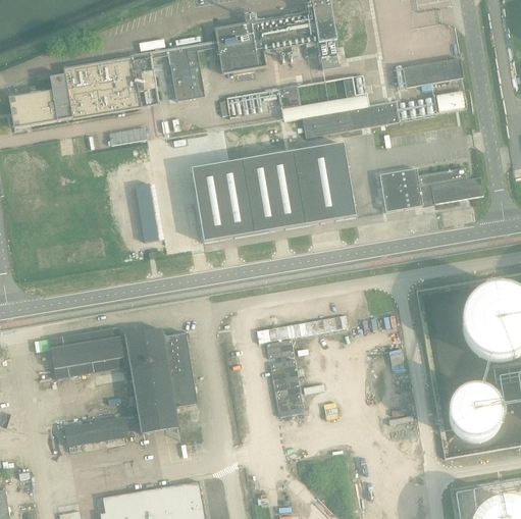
[(203,96),(196,51),(217,47),(221,72),(265,65),(262,50),(305,43),(306,47),(318,45),(322,69),(339,67),(326,0),(310,0),(312,11),(214,28),(216,41),(131,54),(131,56),(62,67),(63,74),(49,78),(51,91),(8,98),(13,127),(140,106),(157,103),(150,58),(168,55),(175,101),(203,96)]
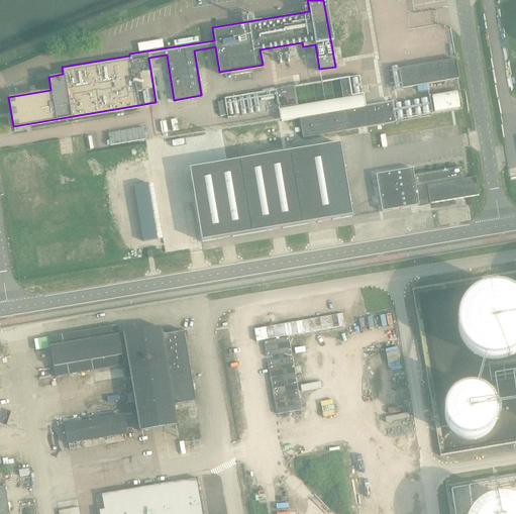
[(163,37),(138,39),(138,47),(163,45),(163,37)]
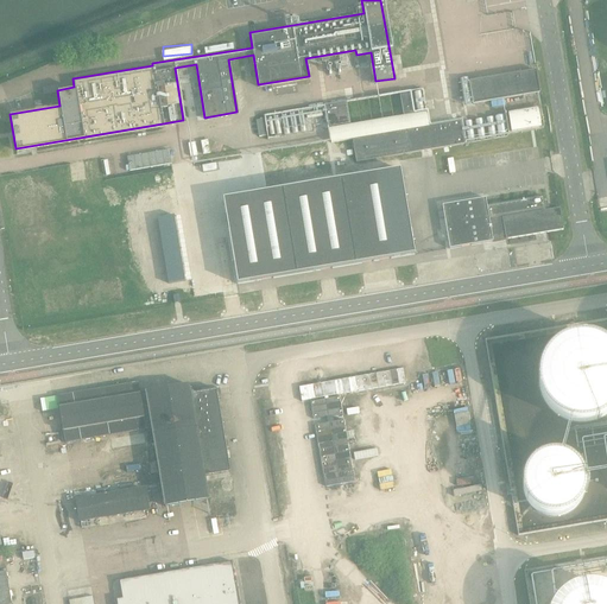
[(538,90),(536,75),(535,68),(468,78),(473,102),(538,90)]
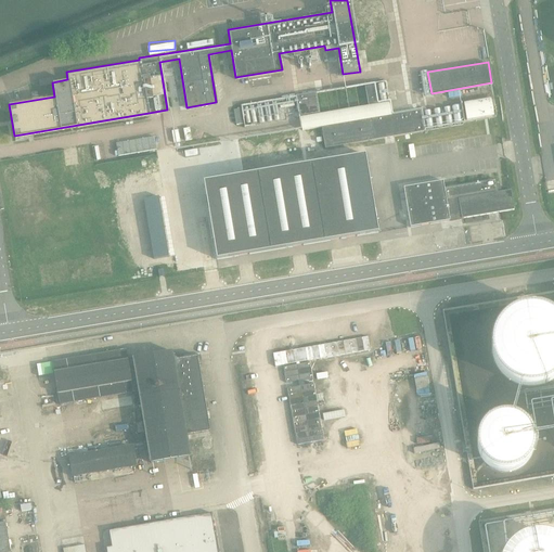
[(373,81),(240,104),(240,106),(243,122),(243,125),(377,102),(373,81)]
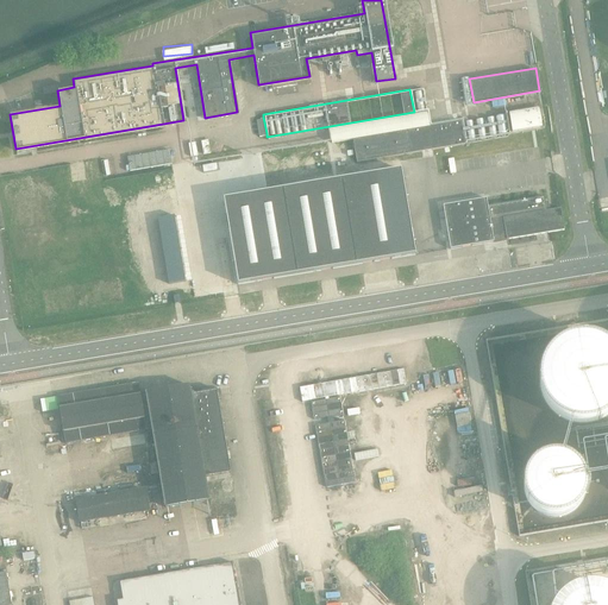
[(538,106),(508,111),(512,130),(541,125),(538,106)]
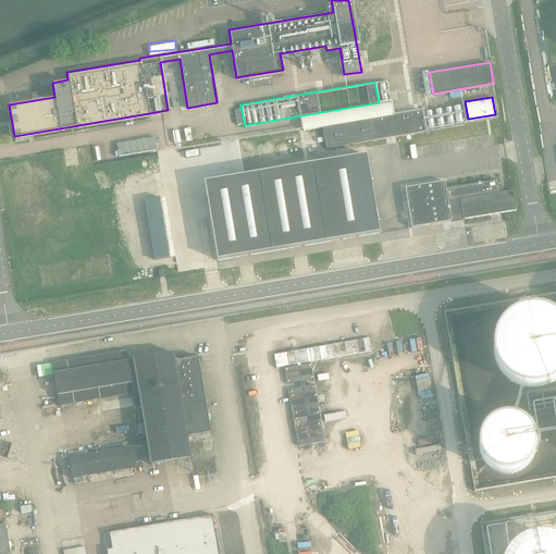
[(241,107),(234,108),(236,123),(244,122),(241,107)]
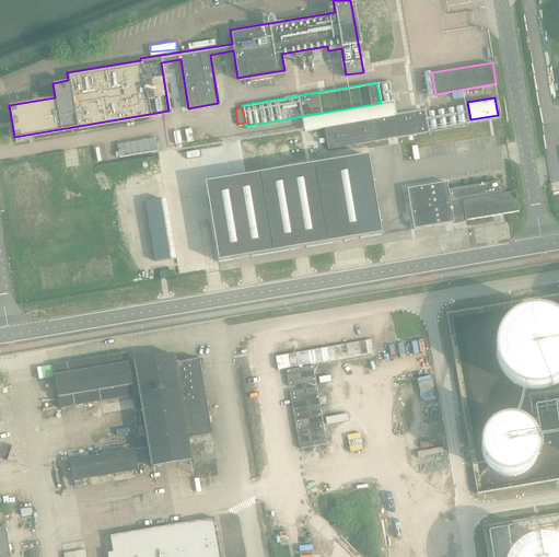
[(423,112),(325,128),(328,149),(427,132),(423,112)]
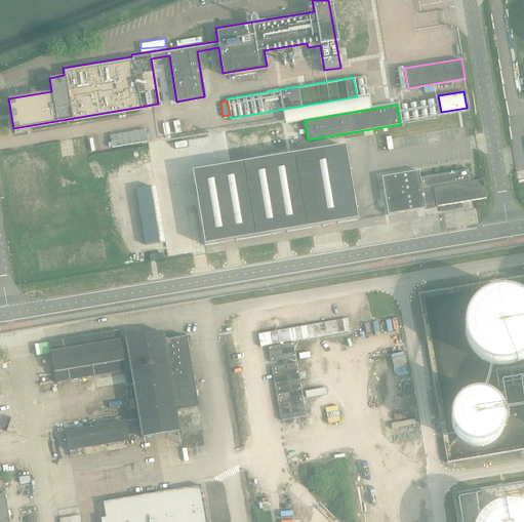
[(145,127),(109,133),(111,146),(147,138),(145,127)]
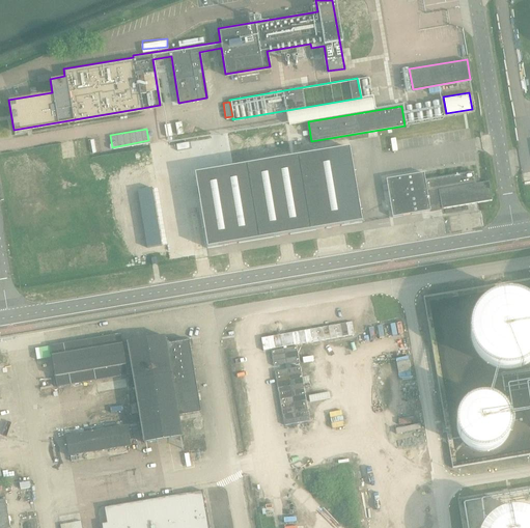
[(88,136),(62,141),(65,159),(91,154),(88,136)]
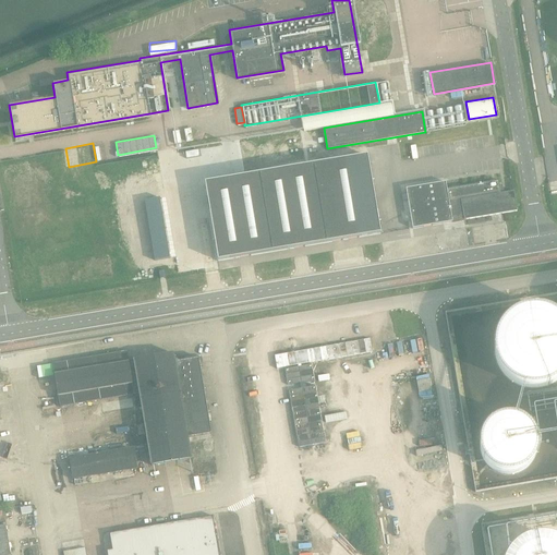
[(365,154),(204,181),(218,258),(378,231),(365,154)]
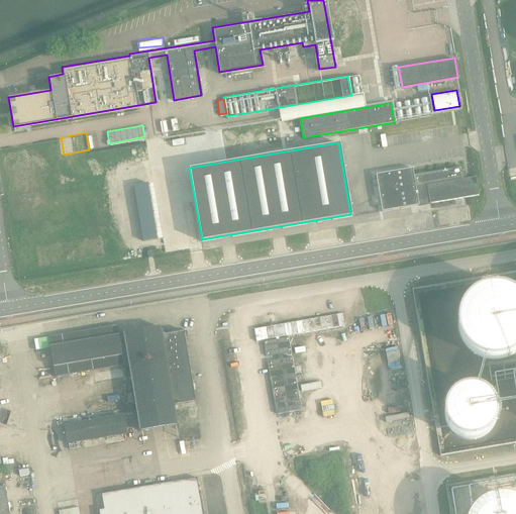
[(478,193),(475,175),(463,177),(461,165),(413,172),(412,166),(376,173),(382,209),(466,195),(478,193)]
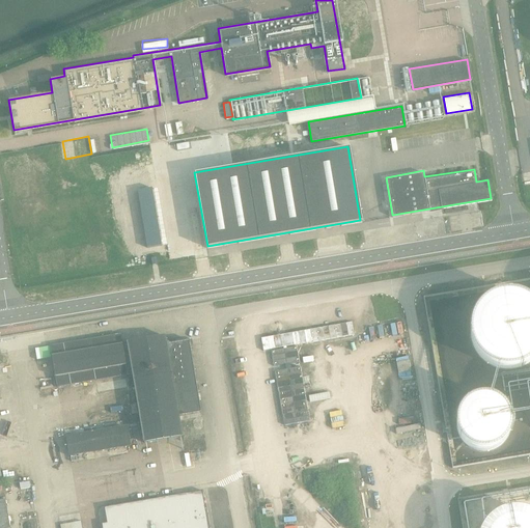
[(529,299),(529,300),(526,297),(523,295),(519,294),(514,293),(510,293),(506,292),(502,293),(498,294),(494,295),(490,297),(486,299),(482,301),(480,304),(477,307),(475,311),(473,314),(471,318),(470,323),(470,327),(470,331),(470,335),(471,339),(472,343),(474,348),(476,351),(479,355),(481,358),(485,360),(489,362),(493,364),(497,366),(501,367),(505,367),(509,367),(513,367),(518,366),(522,365),(525,363),(529,361),(529,359),(529,299)]
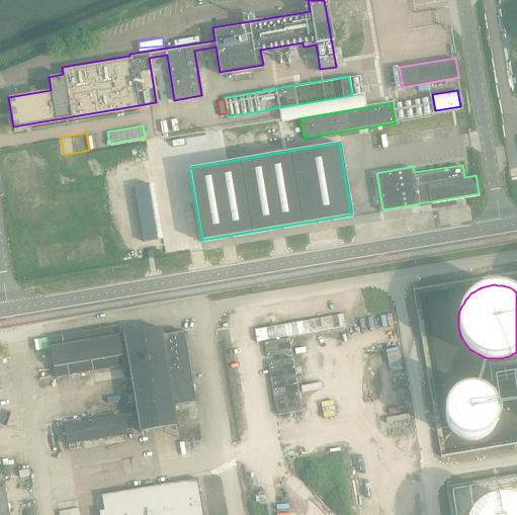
[(342,312),(254,327),(256,340),(345,324),(342,312)]
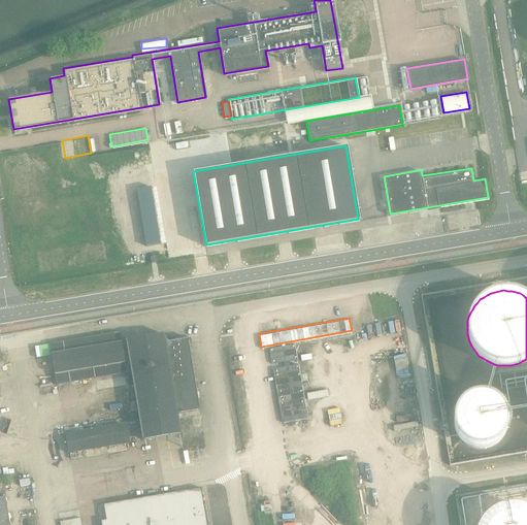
[(188,343),(187,335),(164,339),(163,332),(121,340),(119,330),(50,341),(56,383),(130,370),(141,438),(179,432),(176,412),(199,407),(188,343)]
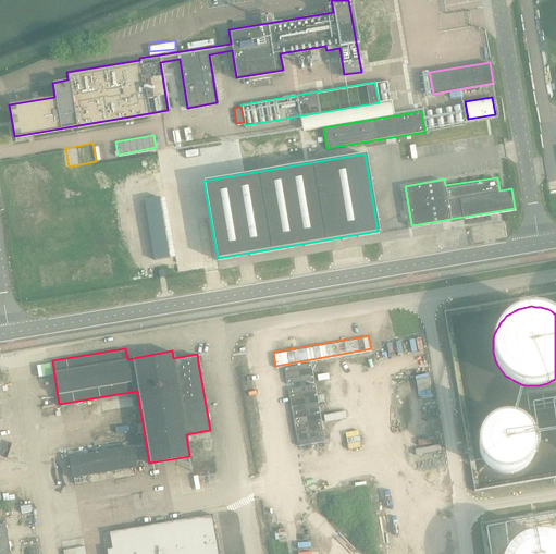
[(286,382),(312,378),(310,361),(283,366),(286,382)]
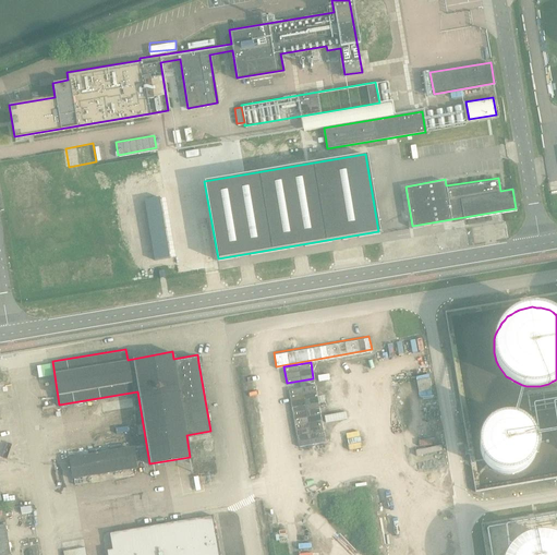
[(418,374),(418,394),(432,393),(431,373),(418,374)]
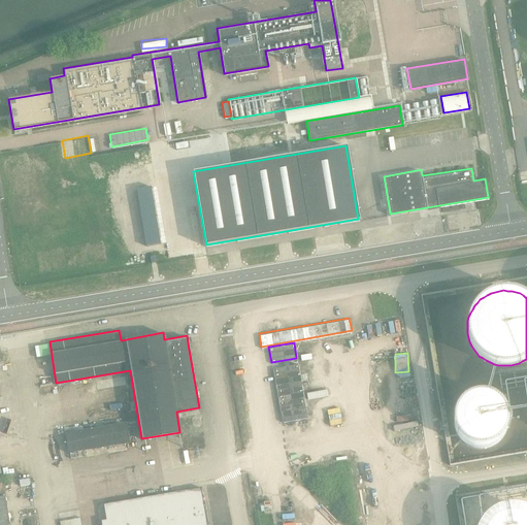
[(306,416),(297,362),(272,366),(282,420),(306,416)]
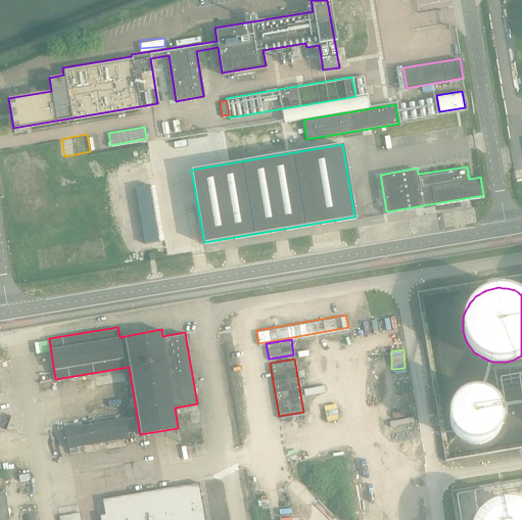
[(107,380),(79,384),(81,398),(109,394),(107,380)]
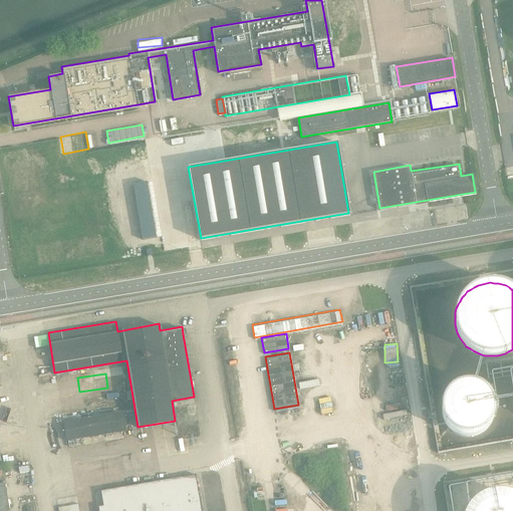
[(473,434),(477,432),(481,430),(484,428),(487,425),(489,422),(491,418),(492,414),(493,410),(493,406),(492,402),(491,399),(489,395),(487,392),(484,389),(481,386),(477,384),(473,382),(469,381),(465,381),(461,382),(457,384),(454,385),(450,388),(447,390),(445,393),(443,397),(441,400),(440,404),(440,408),(440,412),(441,416),(443,420),(445,424),(447,427),(450,429),(454,431),(457,433),(461,434),(465,435),(469,435),(473,434)]
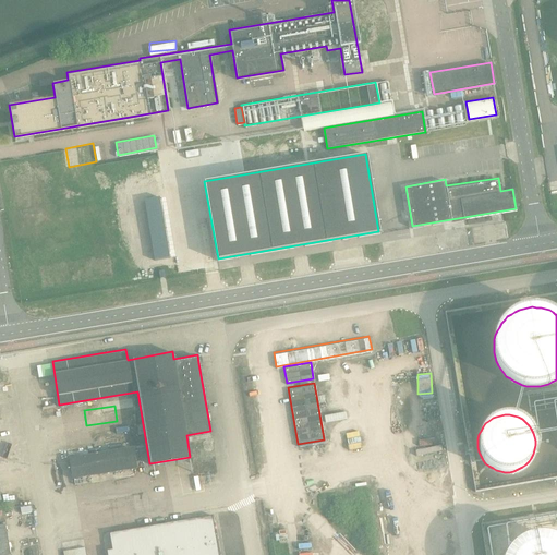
[(132,445),(68,457),(72,478),(135,467),(132,445)]
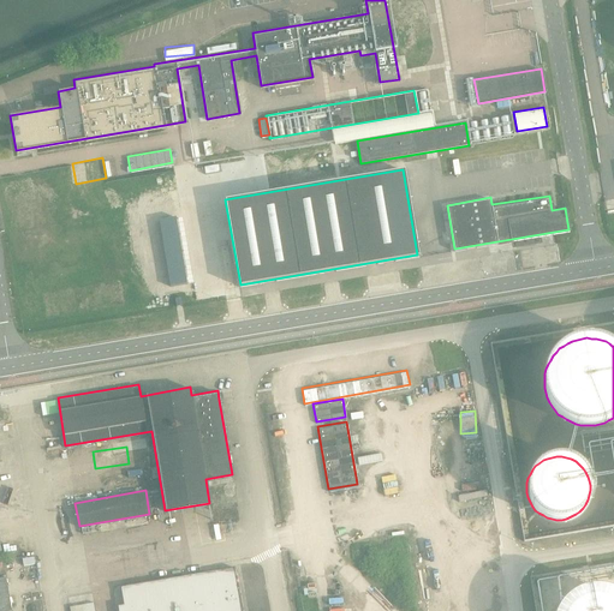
[(240,610),(233,565),(121,585),(124,603),(118,604),(119,610),(240,610)]
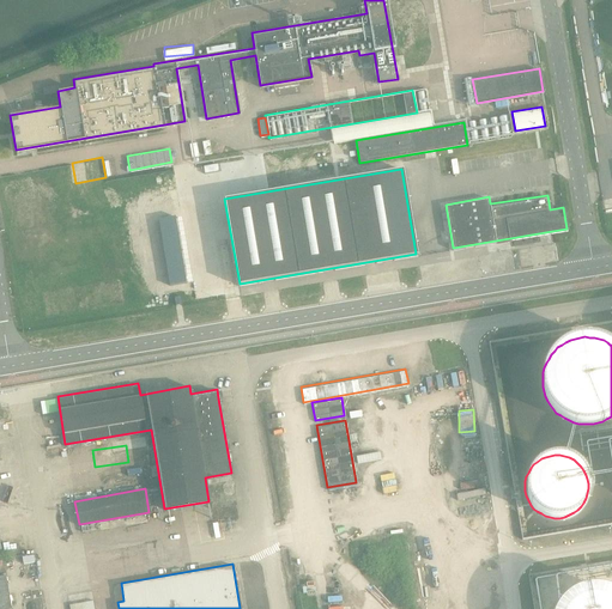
[(6,574),(0,574),(0,608),(11,606),(6,574)]
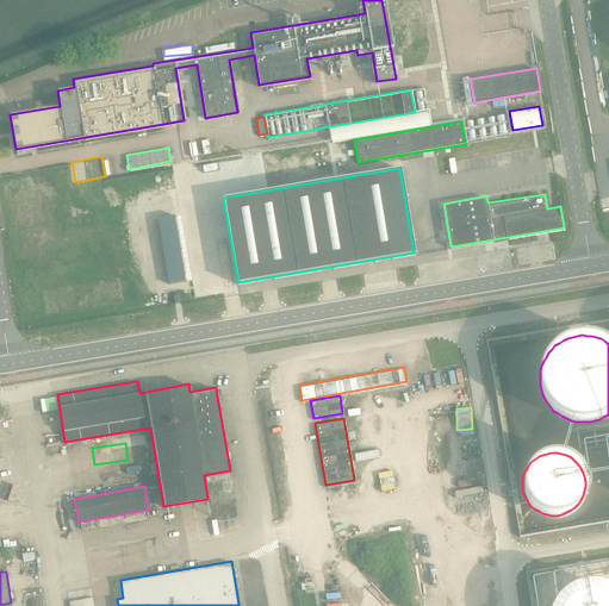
[(608,605),(608,587),(606,586),(601,585),(596,585),(590,585),(585,585),(580,586),(576,587),(572,589),(567,592),(564,594),(560,598),(557,601),(554,605),(553,605),(608,605)]
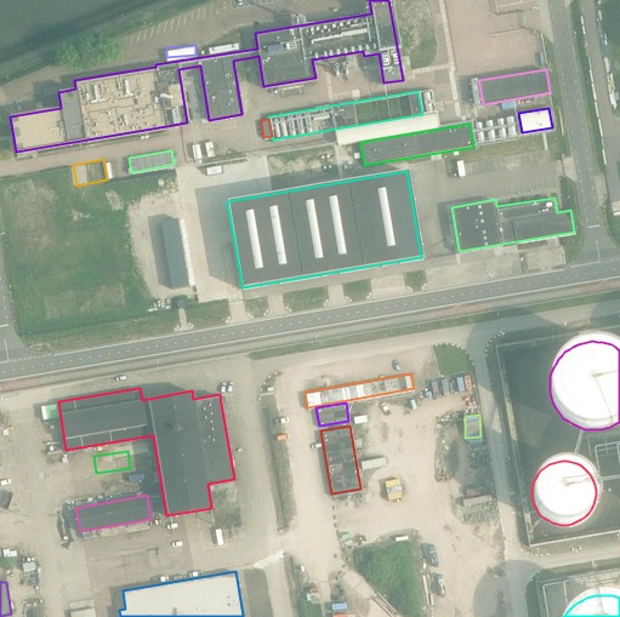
[(95,616),(94,606),(69,610),(69,616),(95,616)]
